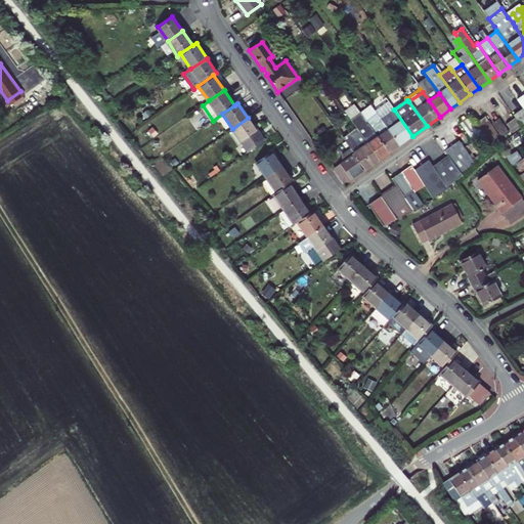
[(521,127),(523,125),(523,110),(523,108),(513,116),(515,118),(521,127)]
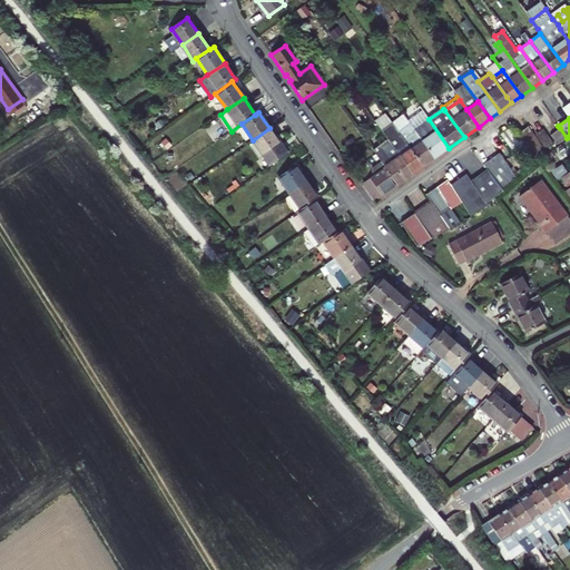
[(414,129),(435,158),(449,148),(429,119),(414,129)]
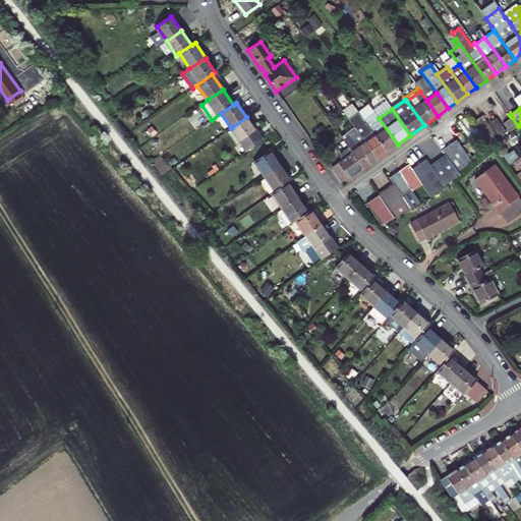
[(374,113),(364,121),(387,153),(398,145),(379,118),(374,113)]
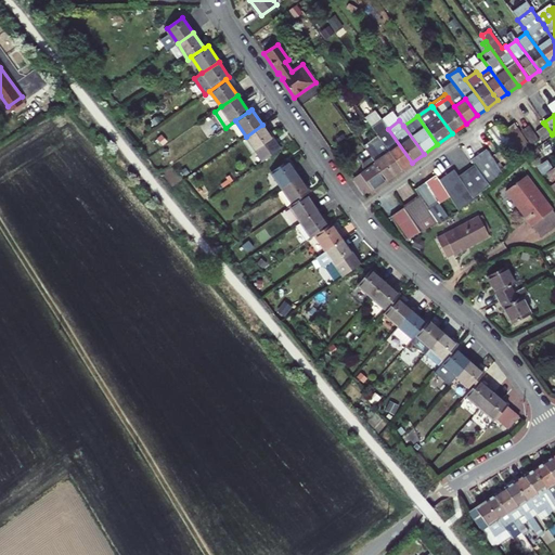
[(490,133),(500,126),(499,124),(488,131),(490,133)]
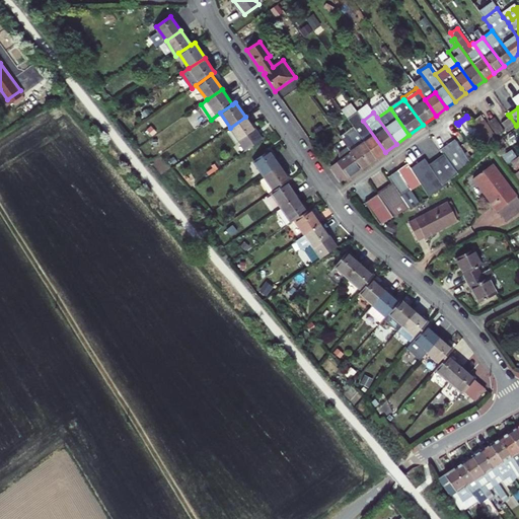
[(480,116),(470,123),(479,135),(489,148),(498,141),(480,116)]
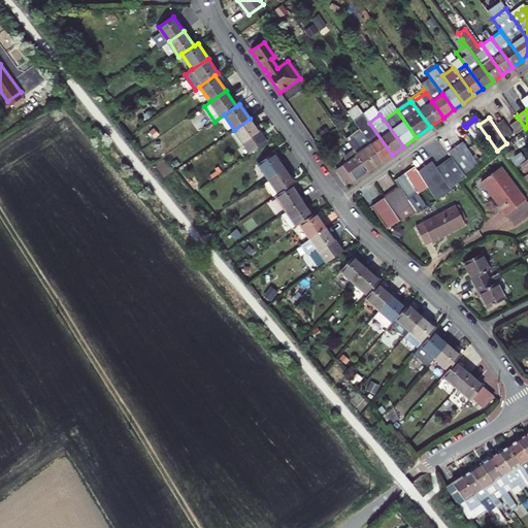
[(266,143),(250,119),(234,130),(250,154),(266,143)]
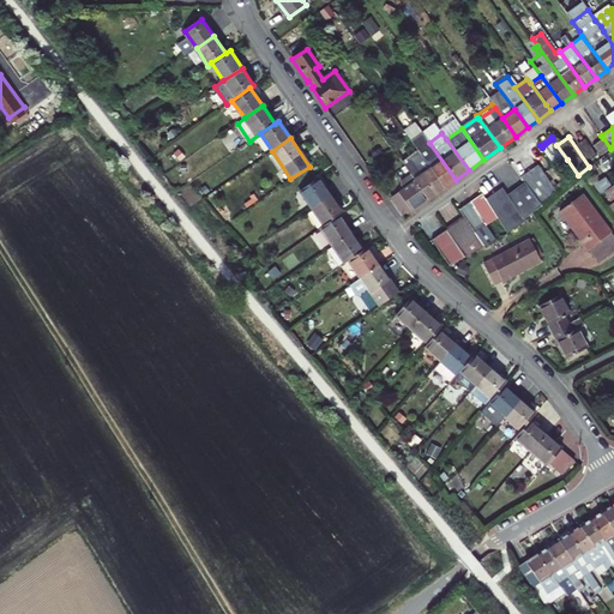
[(600,156),(611,149),(603,138),(593,145),(600,156)]
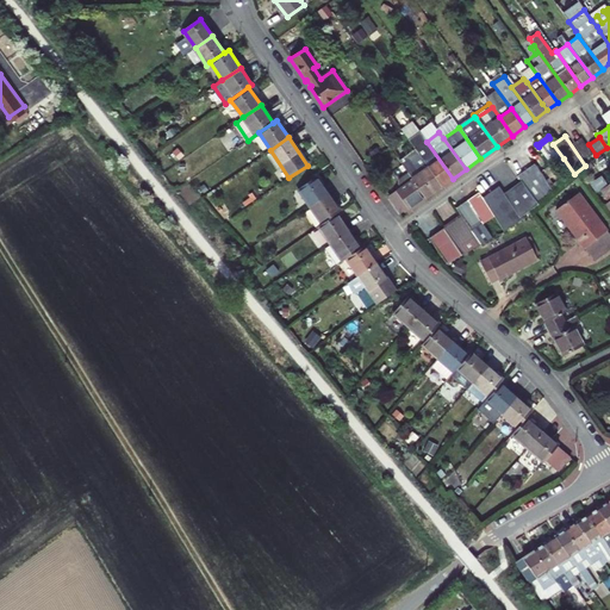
[(549,138),(539,147),(552,165),(553,167),(564,159),(553,144),(549,138)]
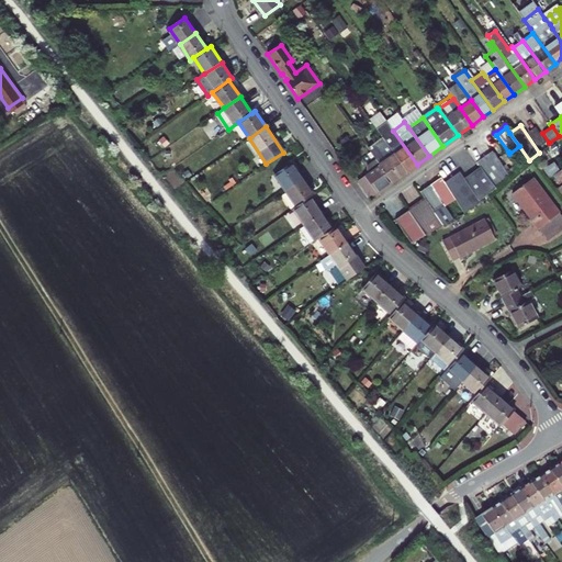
[(391,128),(381,136),(382,137),(406,172),(417,165),(393,131),(391,128)]
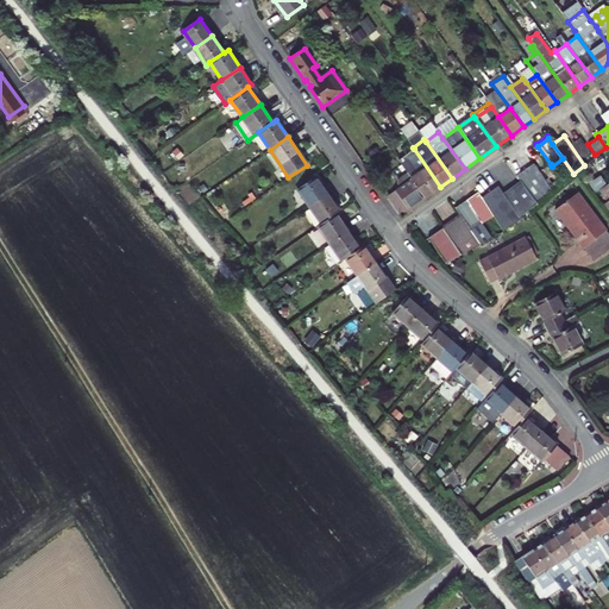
[(440,187),(414,149),(399,161),(408,174),(425,198),(440,187)]
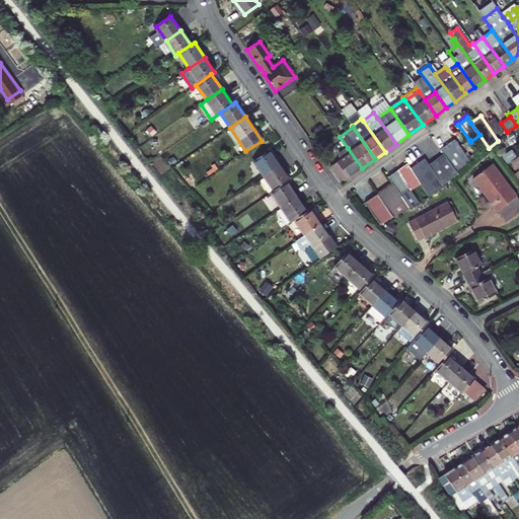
[(470,164),(453,140),(440,150),(443,154),(457,175),(470,164)]
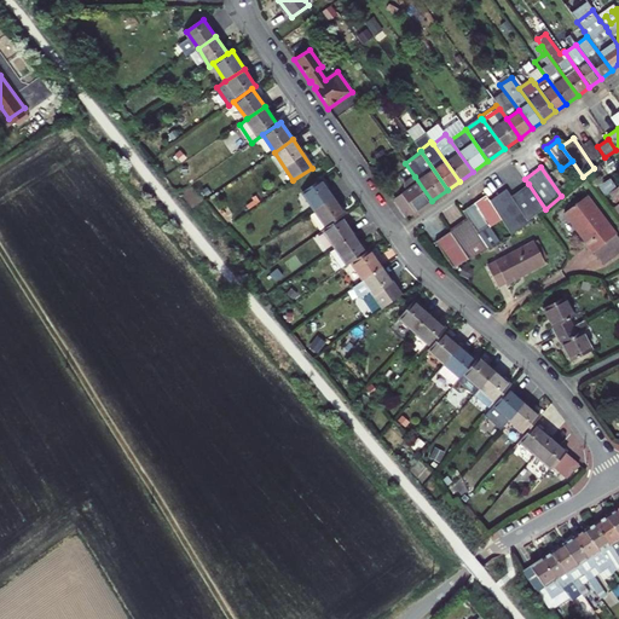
[(561,169),(560,167),(549,175),(561,192),(572,184),(561,169)]
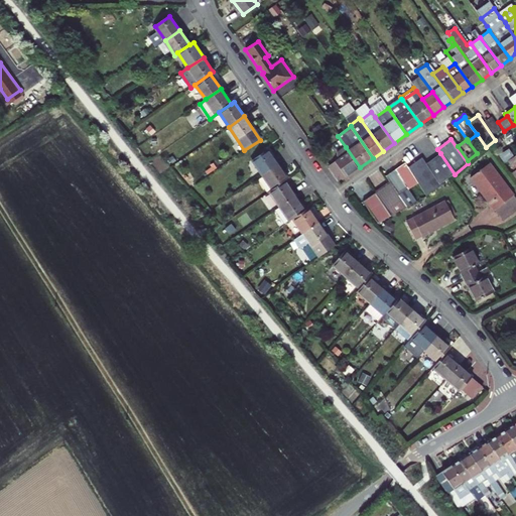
[(340,182),(360,167),(346,147),(338,152),(337,156),(339,159),(329,166),(340,182)]
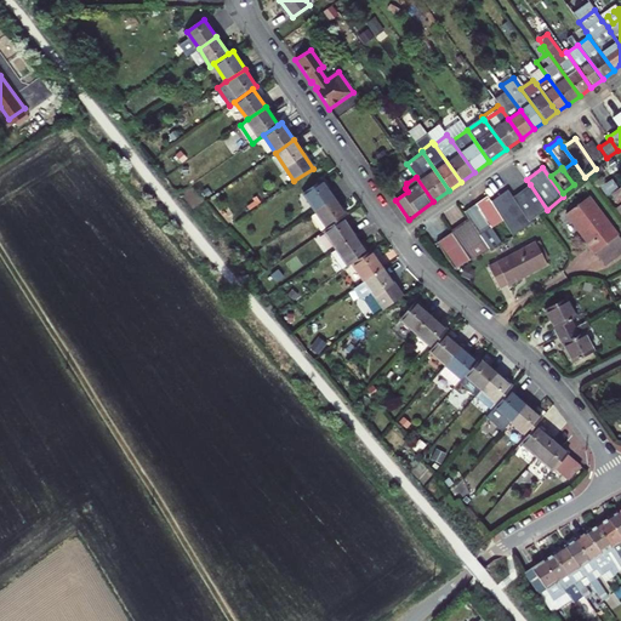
[(334,198),(322,180),(303,193),(315,211),(334,198)]
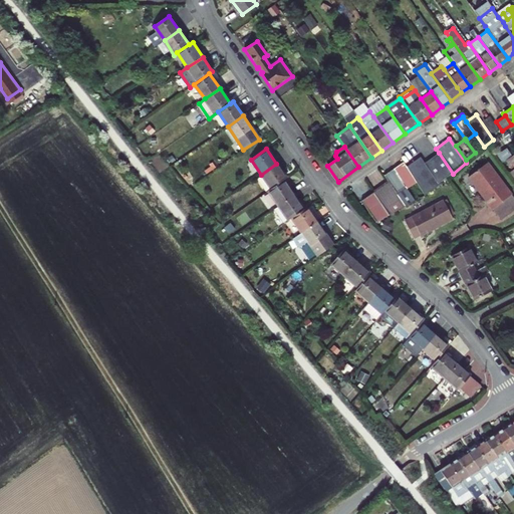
[(453,174),(439,153),(426,162),(442,183),(453,174)]
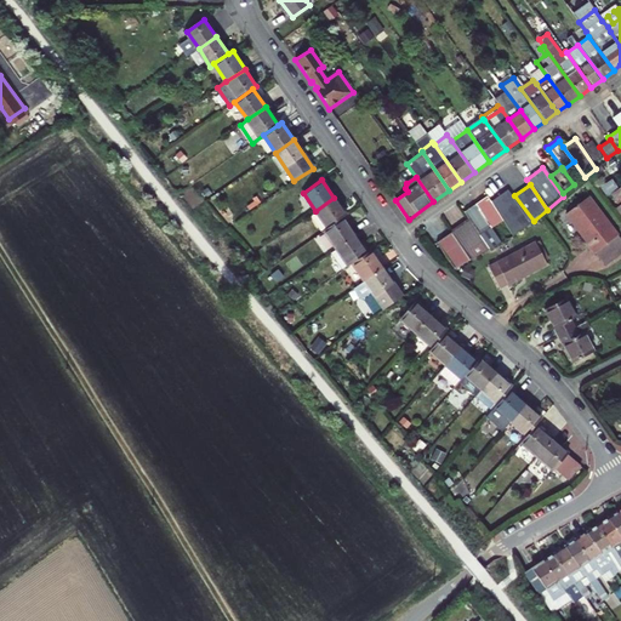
[(620,200),(620,187),(610,194),(617,204),(620,200)]
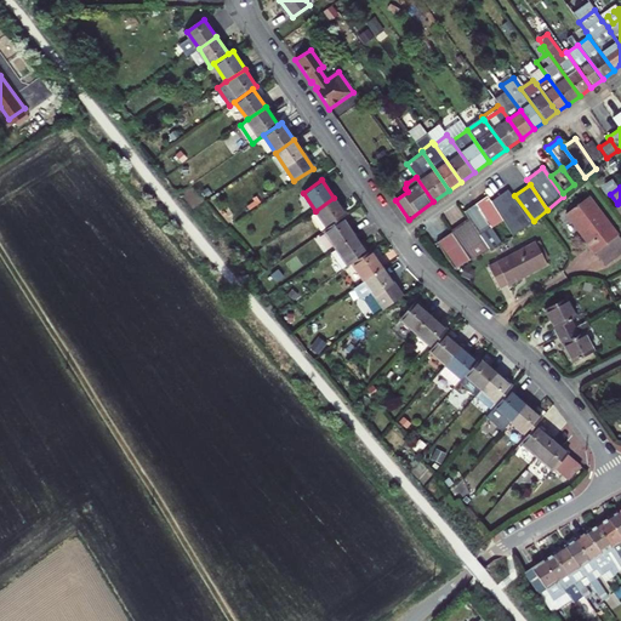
[(501,217),(513,235),(534,221),(514,195),(510,188),(491,201),(501,217)]
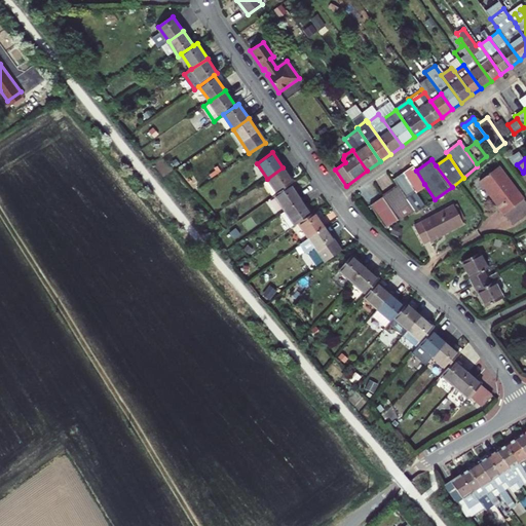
[(414,191),(424,184),(416,171),(413,165),(403,174),(414,191)]
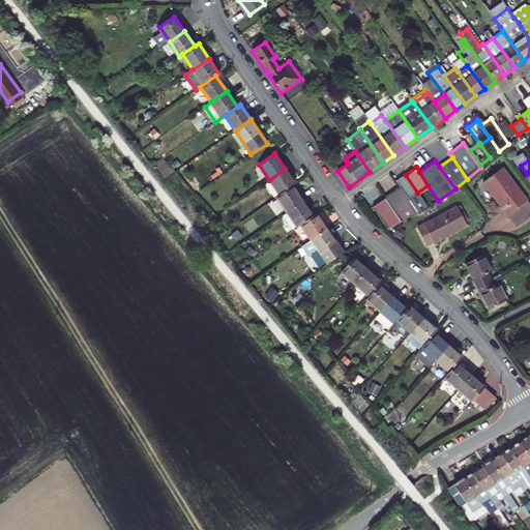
[(483,183),(512,222),(529,208),(529,204),(503,168),(483,183)]
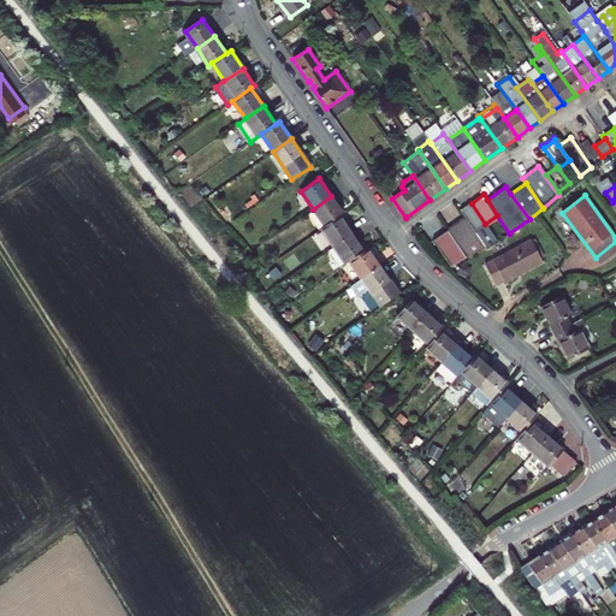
[(343,214),(331,196),(313,209),(325,226),(339,217),(343,214)]
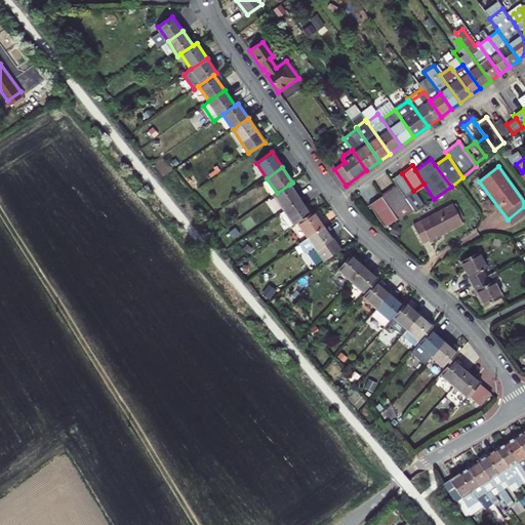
[(402,173),(392,179),(393,180),(397,187),(406,199),(415,193),(413,191),(402,173)]
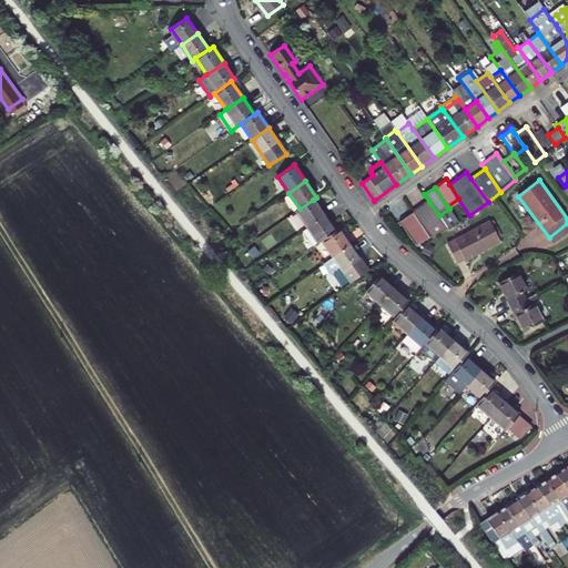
[(324,215),(313,200),(300,209),(297,211),(307,227),(324,215)]
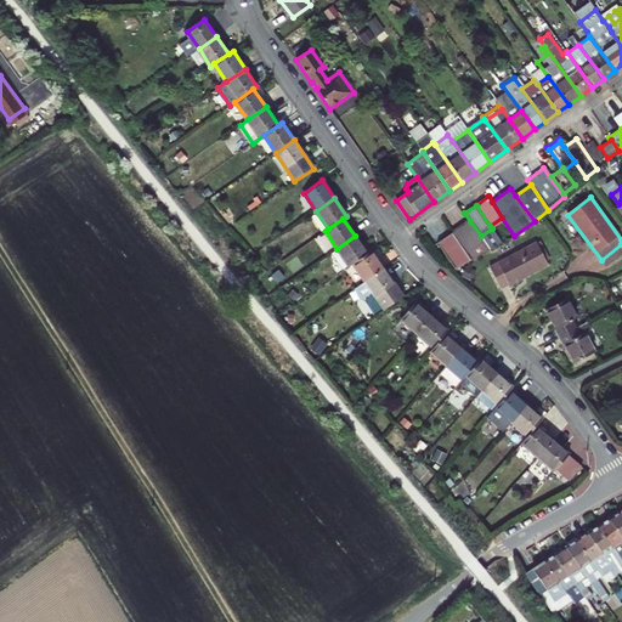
[(481,236),(470,221),(453,232),(465,253),(484,241),(481,236)]
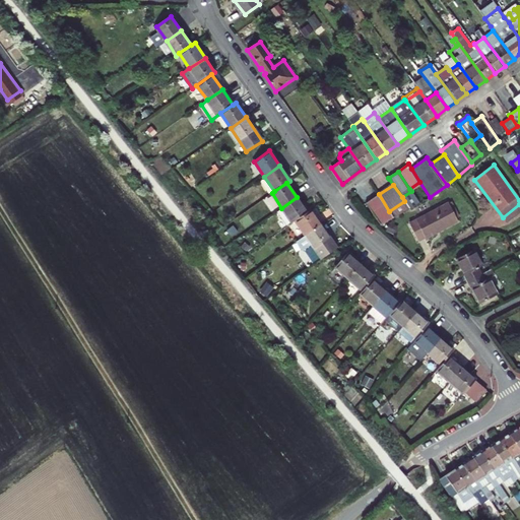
[(379,194),(366,203),(379,223),(393,218),(389,211),(379,194)]
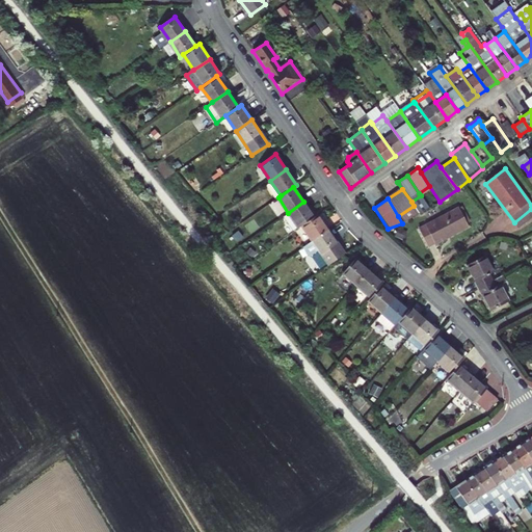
[(314,217),(303,202),(288,213),(283,216),(293,232),(301,225),(314,217)]
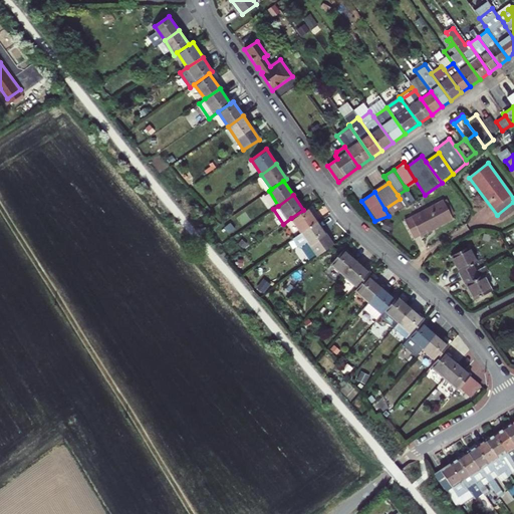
[(444,202),(406,222),(414,238),(420,234),(421,236),(453,219),(444,202)]
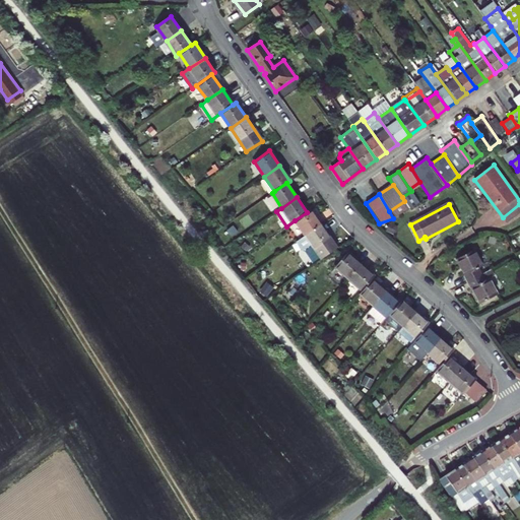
[(519,214),(519,204),(503,217),(508,224),(519,214)]
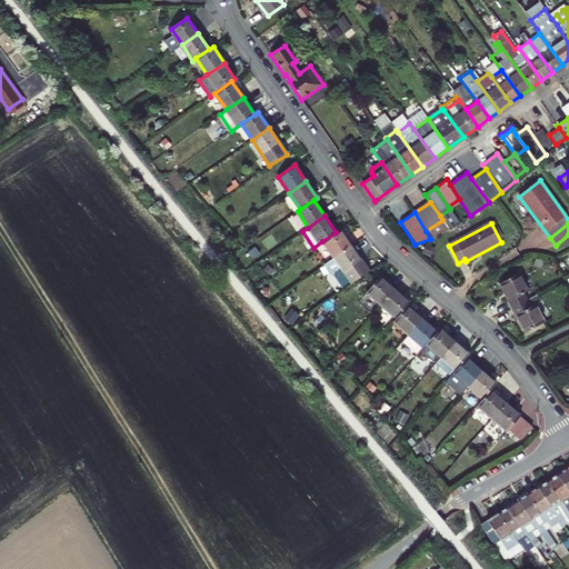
[(322,241),(335,258),(351,247),(340,230),(336,232),(322,241)]
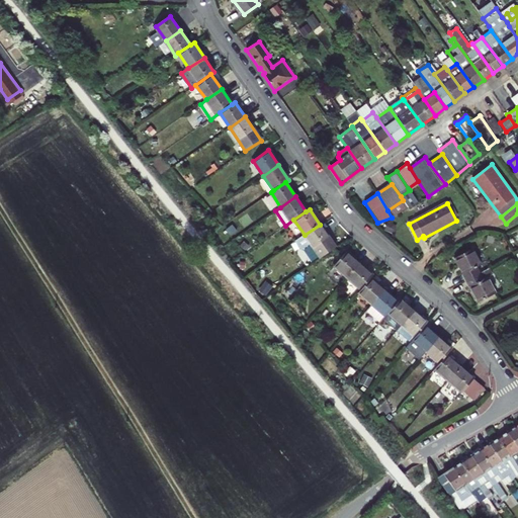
[(310,243),(320,258),(335,247),(320,225),(305,235),(295,241),(300,249),(310,243)]
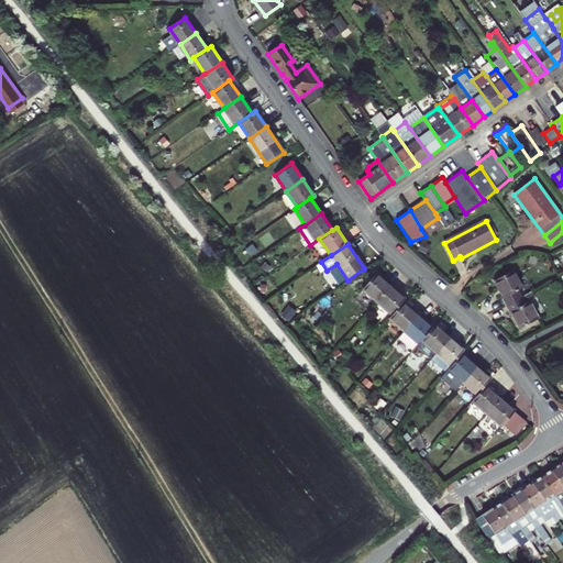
[(501,299),(505,306),(521,297),(518,290),(523,288),(514,271),(495,282),(504,298),(501,299)]
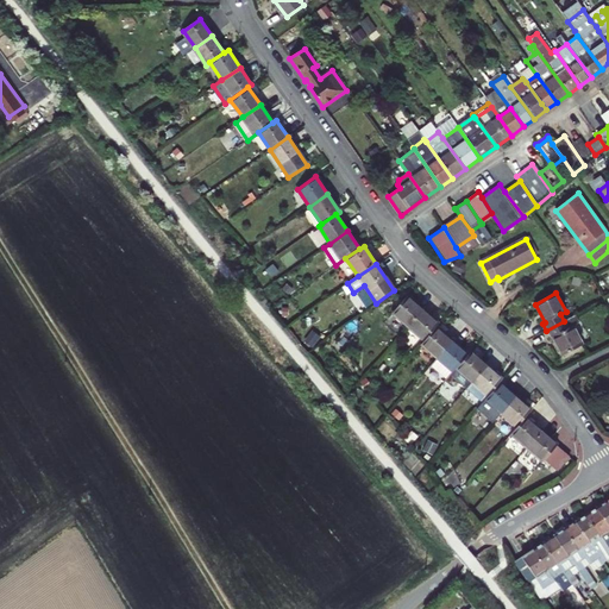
[(408,327),(422,311),(407,297),(393,314),(408,327)]
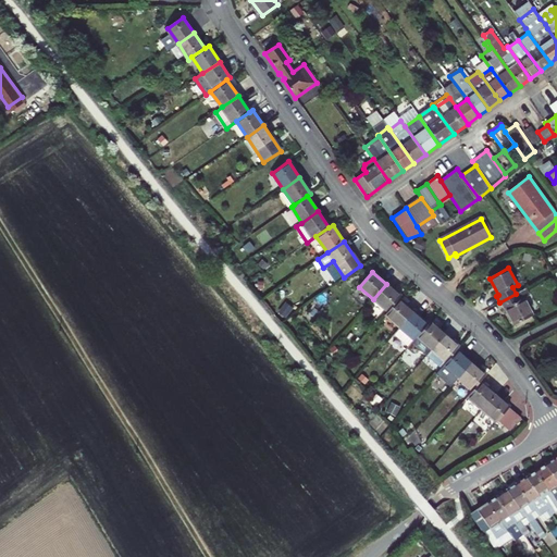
[(401,297),(386,284),(373,299),(387,312),(398,300),(401,297)]
